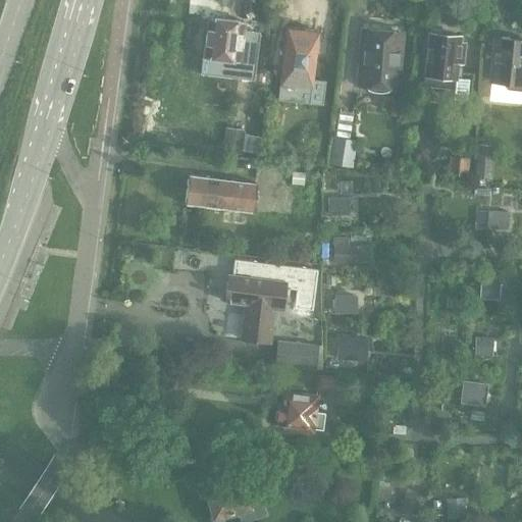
[(212,18),(209,18),(203,66),(220,68),(221,60),(240,63),(245,22),(224,20),(222,16),(214,15),(212,18)]
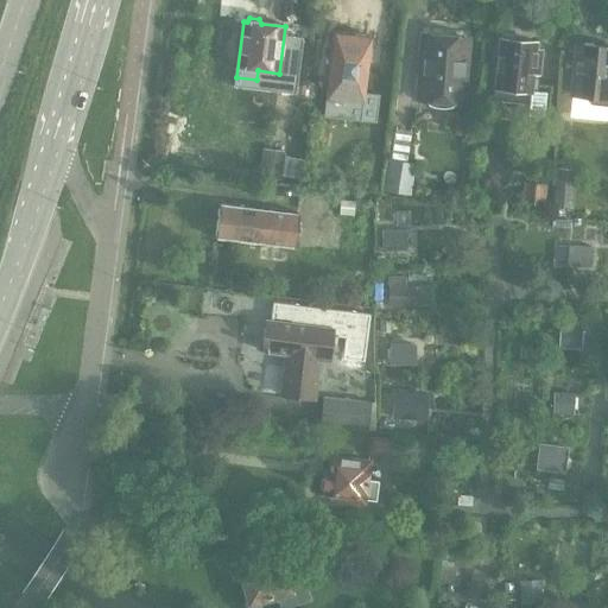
[(330,56),(323,118),(375,124),(379,96),(363,94),(368,61),(371,37),(333,33),(330,56)]
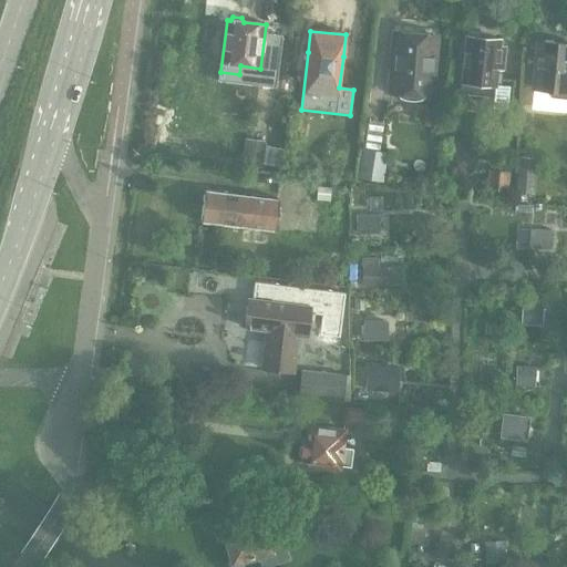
[(397,94),(397,96),(397,98),(401,100),(421,101),(425,99),(425,96),(431,98),(432,72),(435,72),(436,58),(433,58),(435,37),(395,34),(391,94),(397,94)]
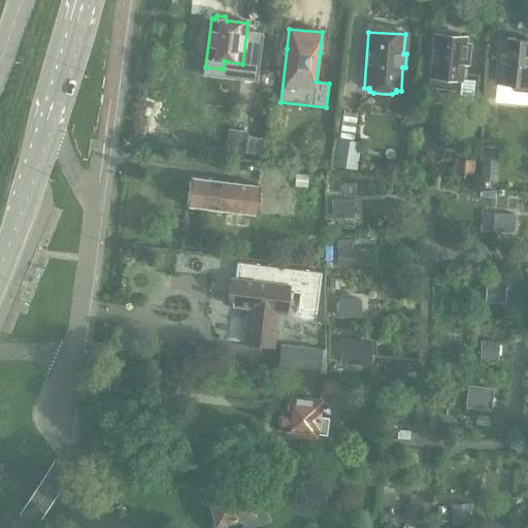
[(469,68),(470,43),(465,43),(465,39),(448,38),(449,33),(433,32),(430,79),(431,79),(430,91),(461,93),(461,103),(473,104),(474,83),(464,83),(464,67),(469,68)]
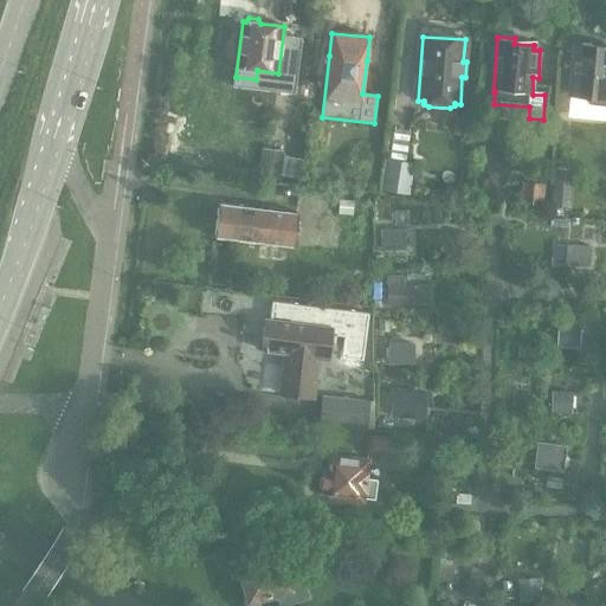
[(605,49),(575,46),(571,96),(587,98),(586,102),(590,107),(605,108),(605,49)]
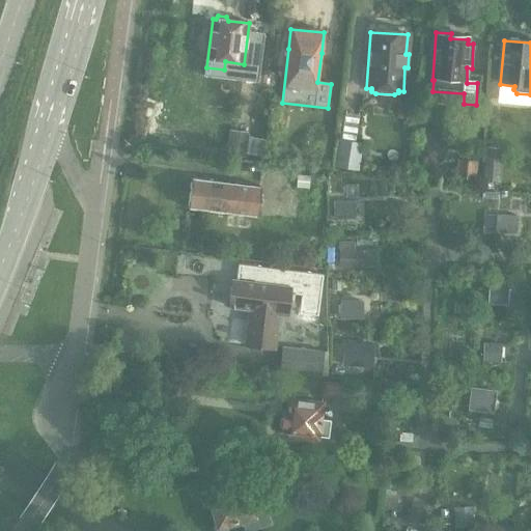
[(247,134),(231,132),(228,155),(245,157),(247,134)]
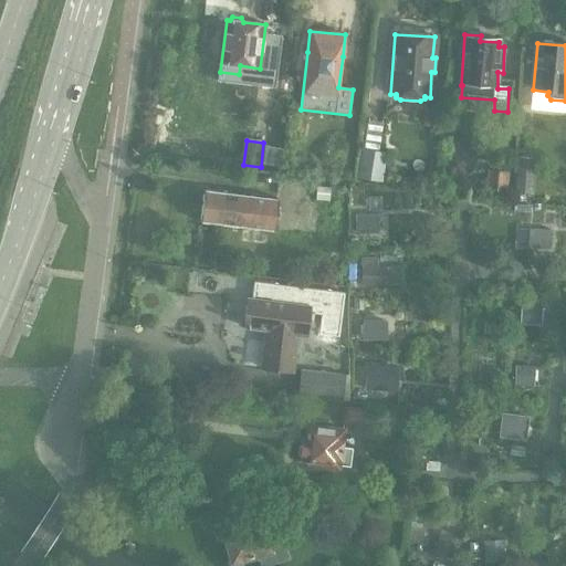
[(376,168),(378,155),(363,153),(358,179),(380,182),(383,169),(376,168)]
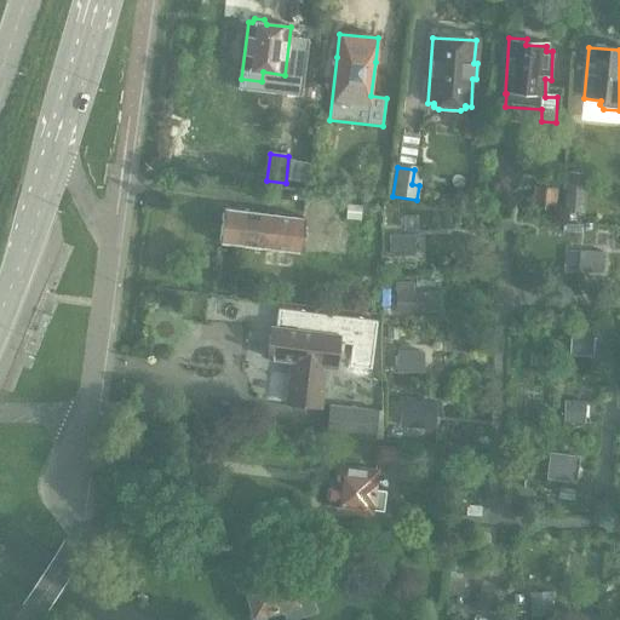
[(581,214),(585,174),(569,172),(566,213),(581,214)]
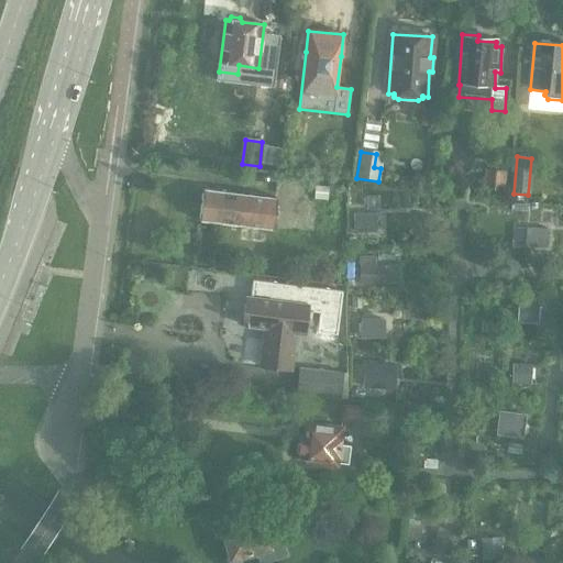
[(485,169),(483,189),(486,189),(486,198),(500,199),(500,191),(505,191),(506,172),(485,169)]
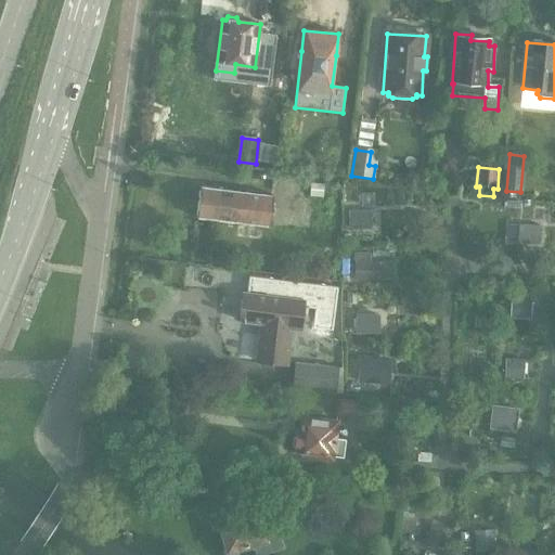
[(274,198),(201,188),(196,220),(270,230),(274,198)]
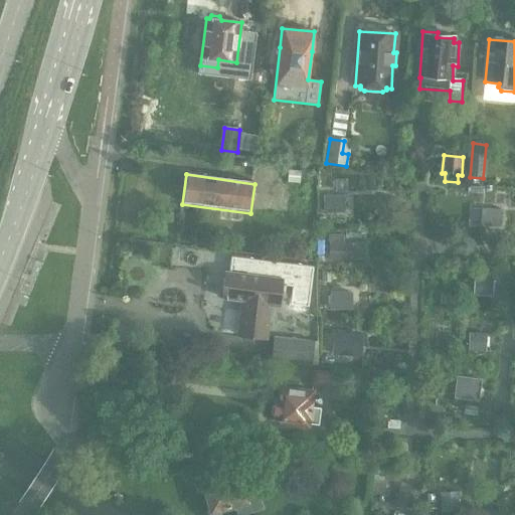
[(324,196),(324,213),(345,213),(344,196),(324,196)]
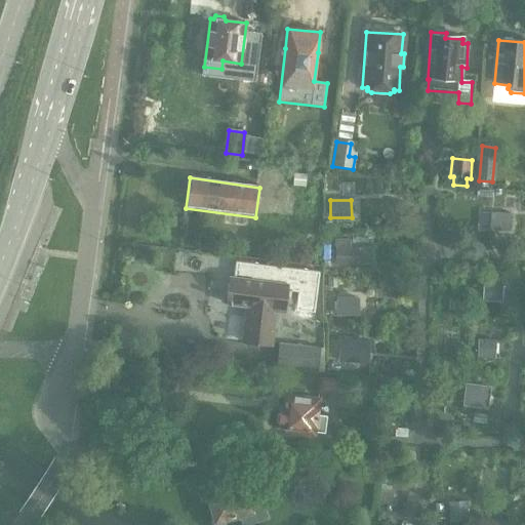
[(490,213),(489,231),(512,232),(513,214),(490,213)]
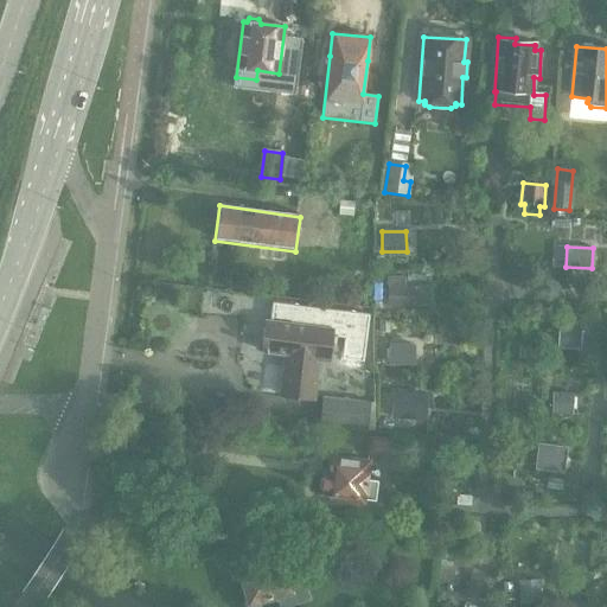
[(388,288),(388,307),(415,307),(415,287),(388,288)]
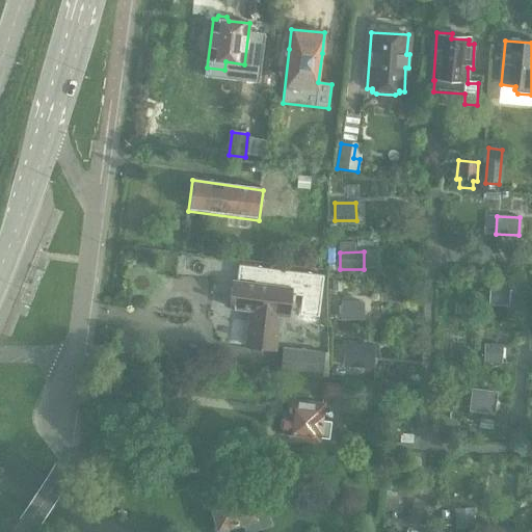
[(291,289),(233,282),(230,308),(254,311),(253,321),(249,321),(246,347),(274,350),(277,324),(274,324),(275,315),(288,317),(291,289)]
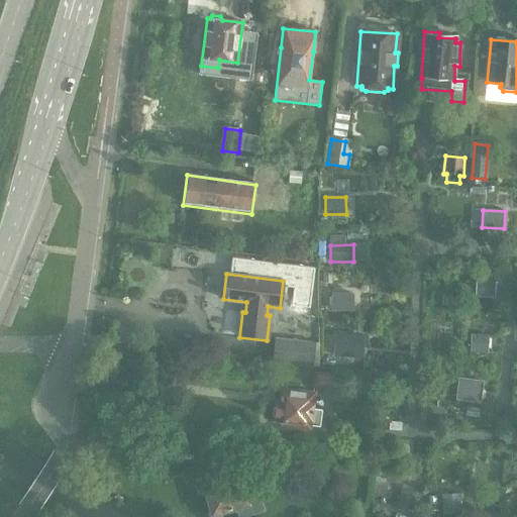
[(495,281),(478,280),(477,296),(494,297),(495,281)]
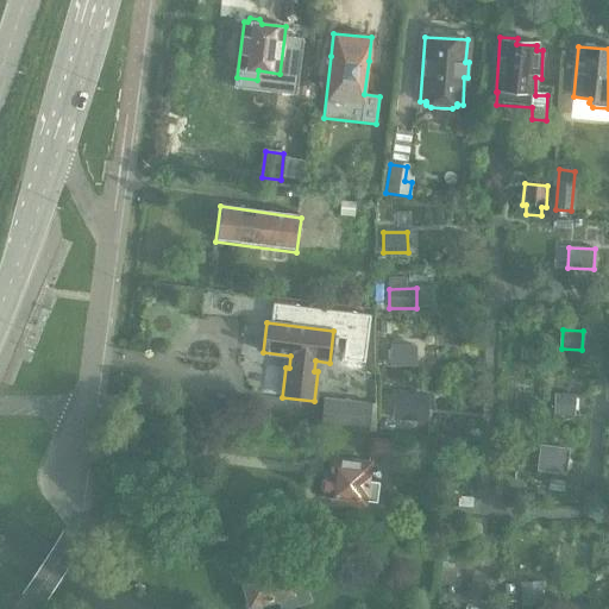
[(389,346),(389,366),(416,368),(416,346),(389,346)]
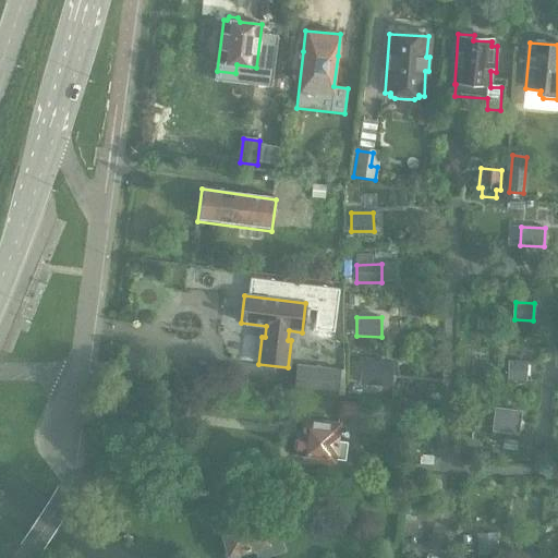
[(528,362),(508,361),(507,380),(526,381),(528,362)]
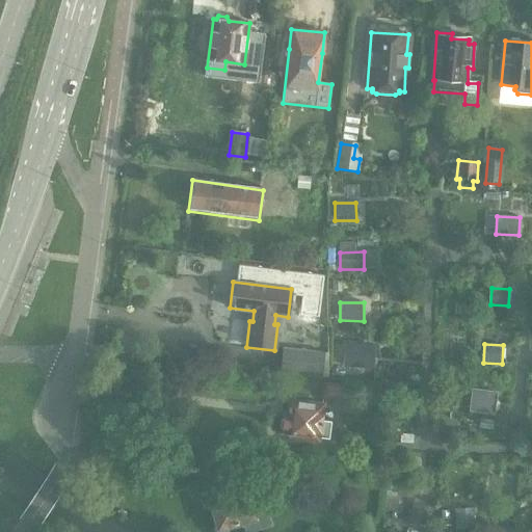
[(348,345),(348,366),(365,366),(365,355),(369,355),(369,345),(348,345)]
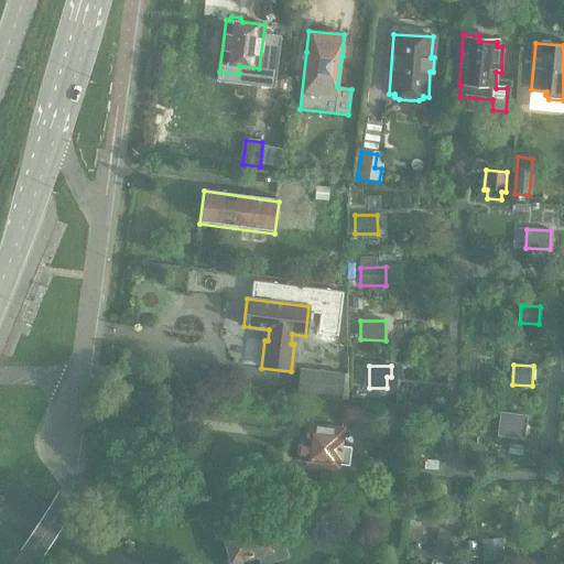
[(342,397),(343,386),(345,373),(300,369),(296,391),(342,397)]
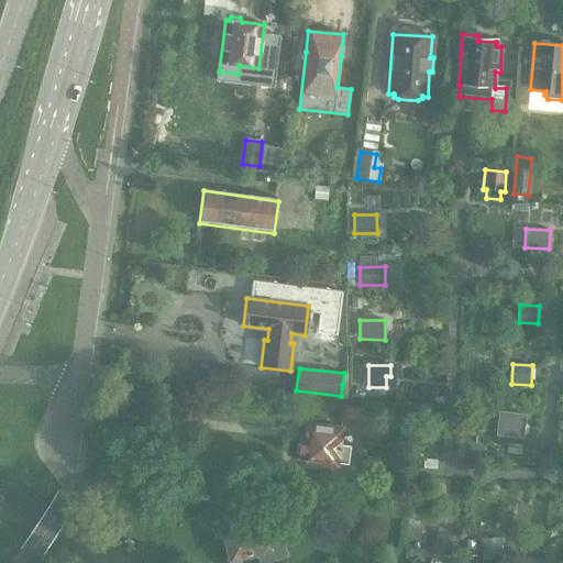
[(340,429),(306,424),(304,441),(300,440),(300,443),(297,446),(296,453),(300,455),(299,459),(321,461),(321,466),(339,468),(339,463),(348,464),(350,448),(341,446),(343,420),(362,422),(363,409),(343,406),(340,429)]
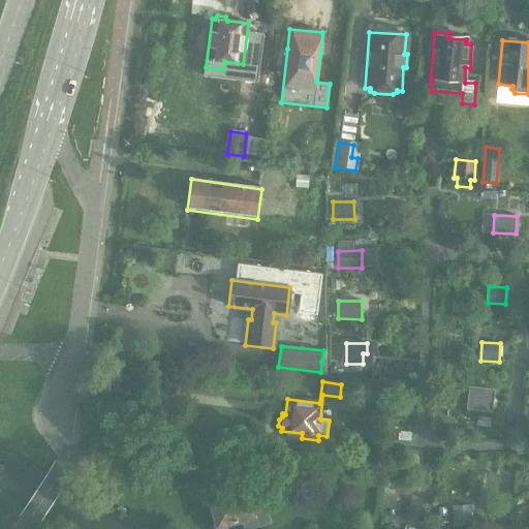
[(476,389),(474,406),(492,408),(494,391),(476,389)]
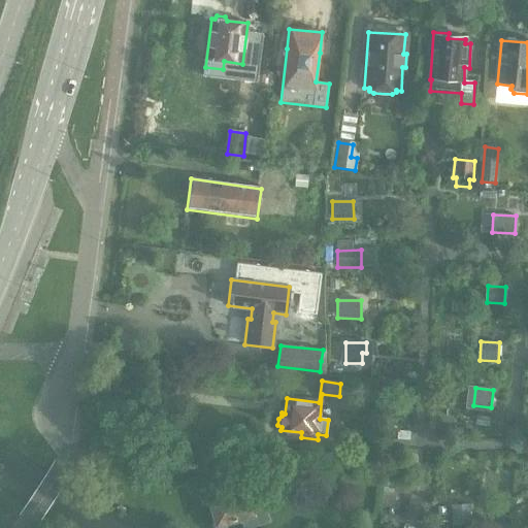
[(260,488),(261,487),(274,483),(271,473),(237,469),(243,493),(238,495),(238,493),(220,498),(221,501),(212,503),(218,520),(213,523),(216,527),(226,527),(241,522),(242,527),(250,527),(270,522),(260,488)]
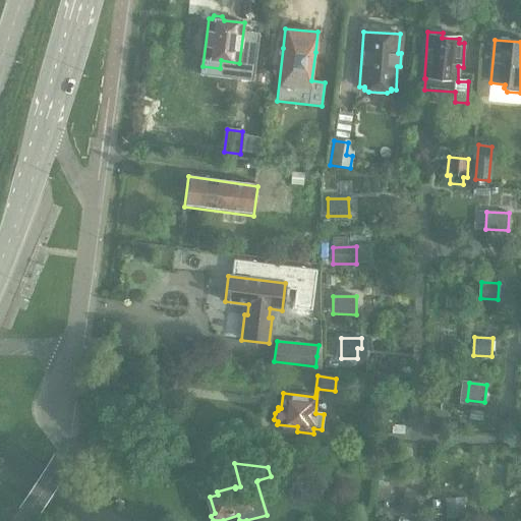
[(464,518),(463,498),(445,499),(446,519),(464,518)]
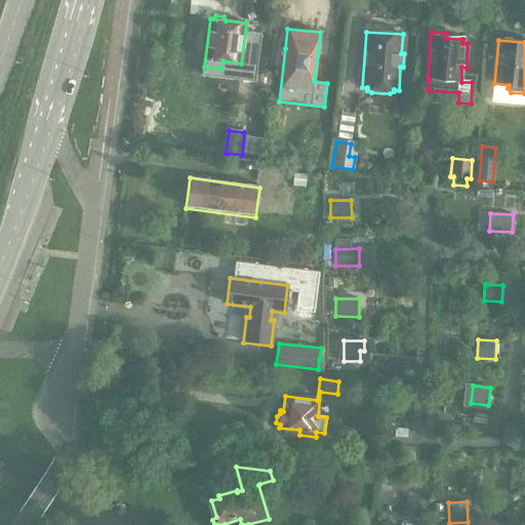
[(421,503),(402,502),(401,517),(419,519),(421,503)]
